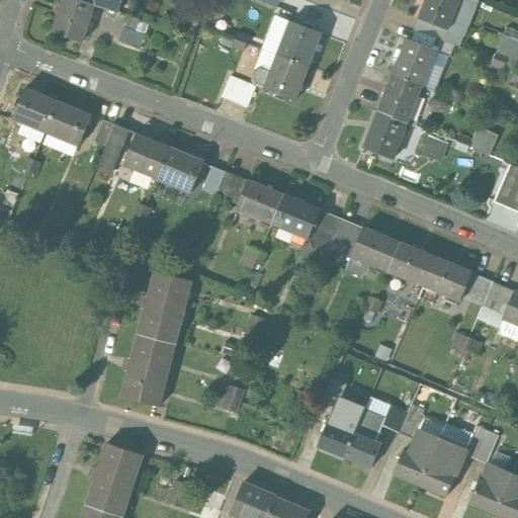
[(93,5),(77,0),(60,0),(50,32),(80,42),(93,5)]
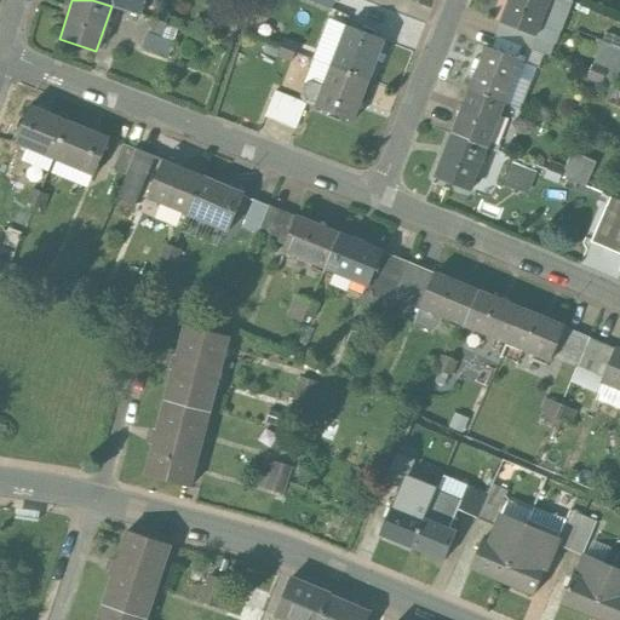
[(92,0),(112,6),(133,15),(138,0),(92,0)]
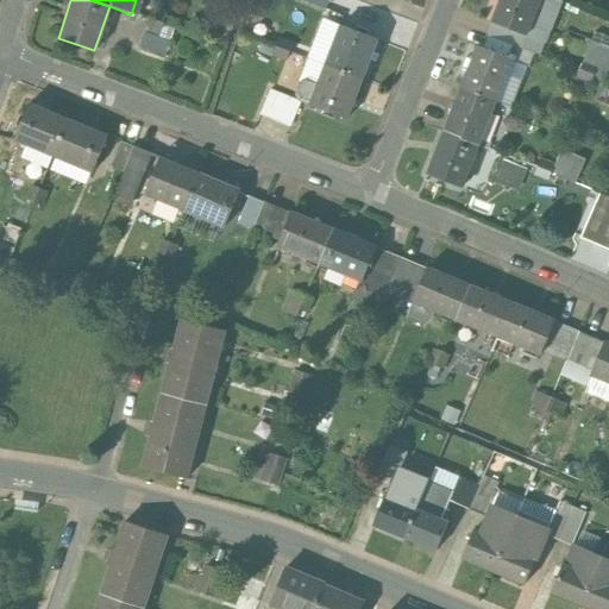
[(535,0),(497,0),(489,24),(522,37),(535,0)]
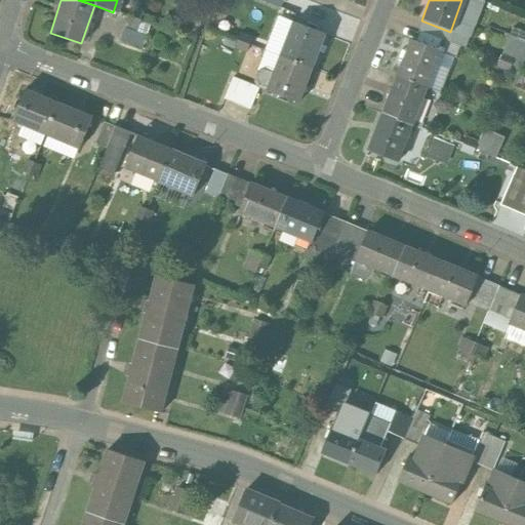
[(140,12),(130,9),(127,16),(137,21),(140,12)]
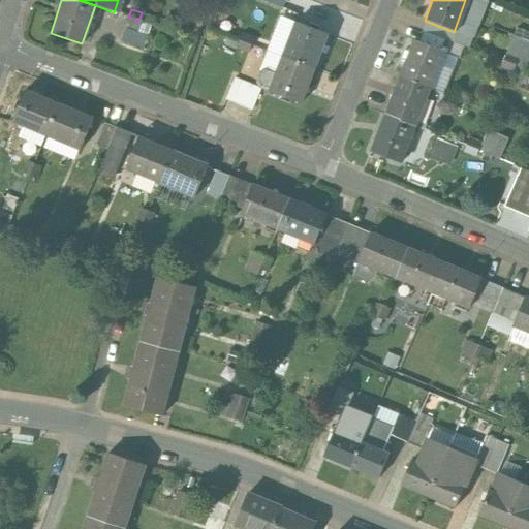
[(138,21),(128,17),(126,23),(136,27),(138,21)]
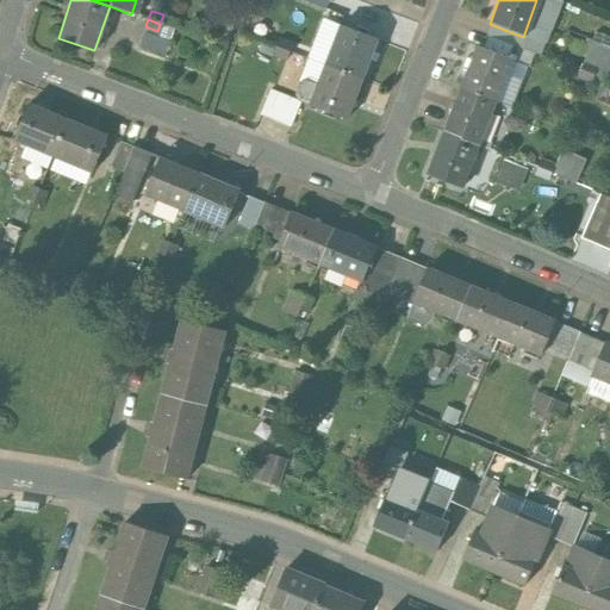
[(375,42),(338,27),(324,66),(361,79),(375,42)]
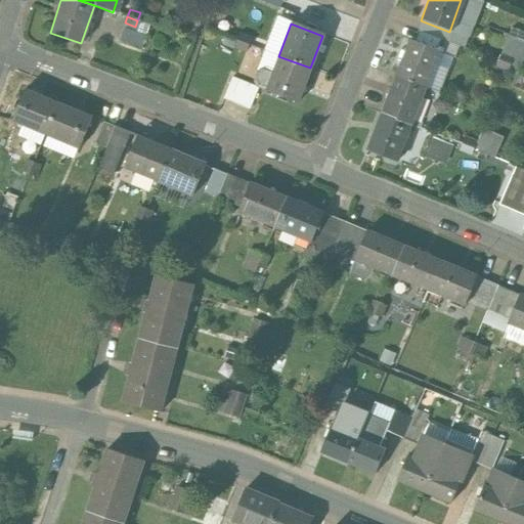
[(249,38),(237,34),(235,40),(247,44),(249,38)]
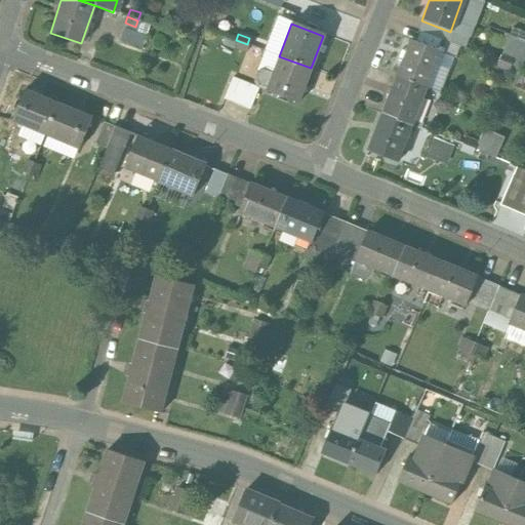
[(247,44),(236,40),(234,47),(245,51),(247,44)]
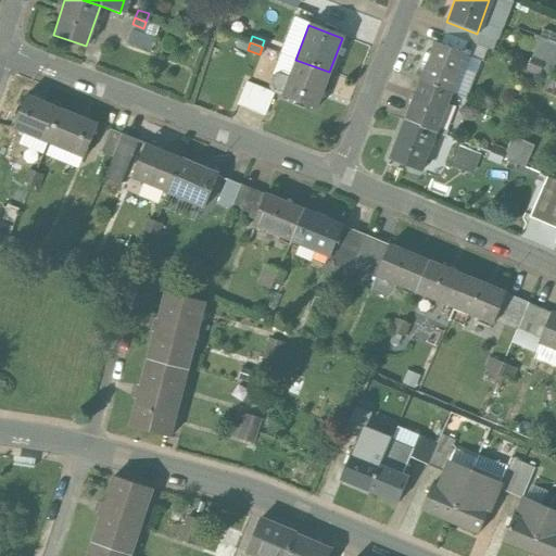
[(463,58),(432,46),(418,81),(449,93),(463,58)]
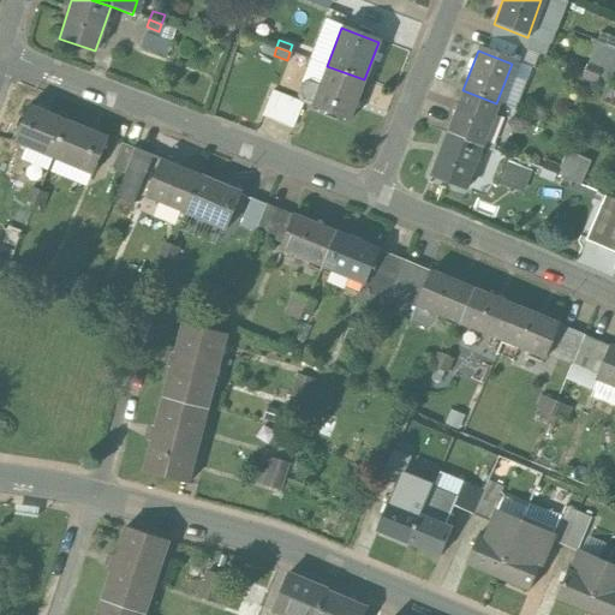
[(598,70),(586,65),(584,71),(596,76),(598,70)]
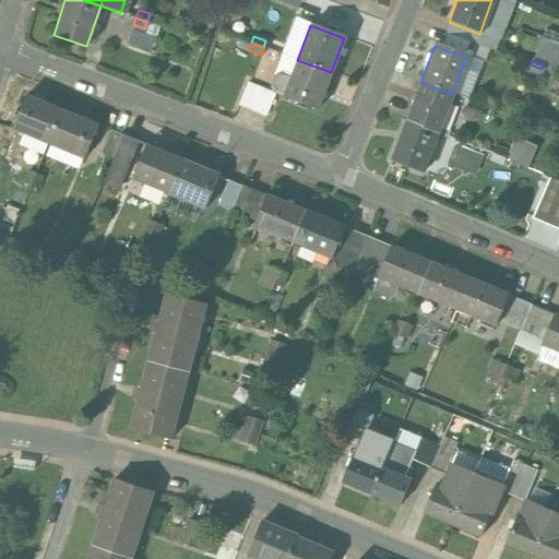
[(331,72),(297,60),(283,96),(317,109),(331,72)]
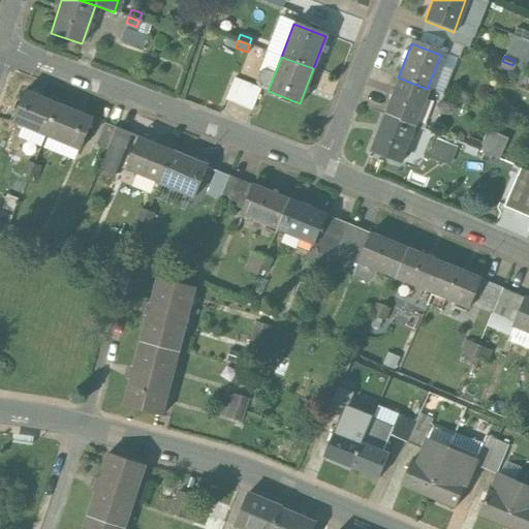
[(512,65),(502,61),(499,68),(509,73),(512,65)]
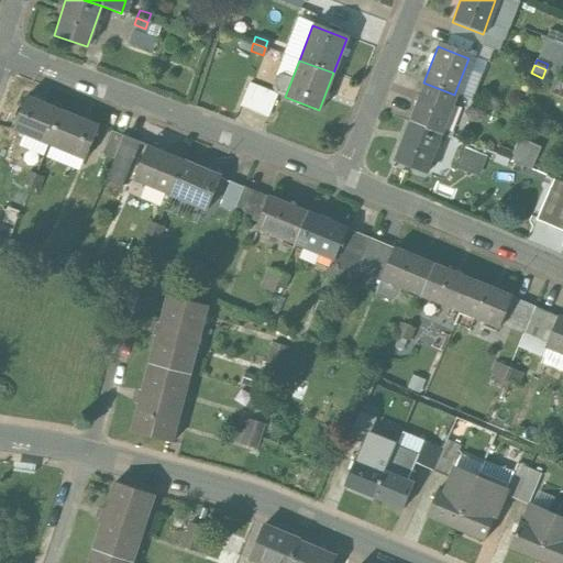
[(454,95),(423,83),(407,121),(439,134),(454,95)]
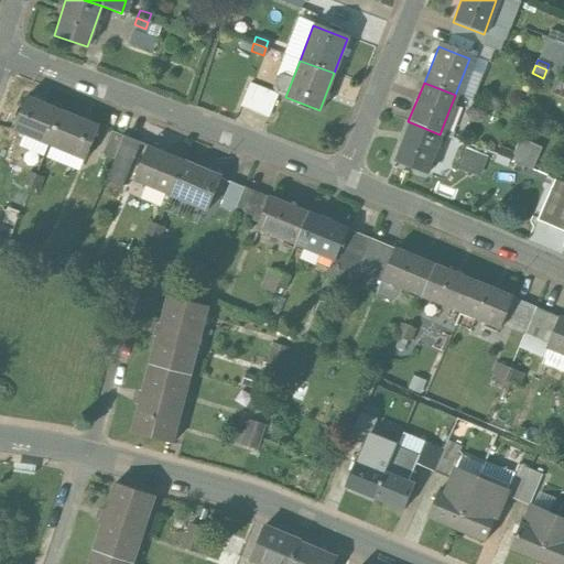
[(62,111),(25,97),(12,131),(47,145),(62,111)]
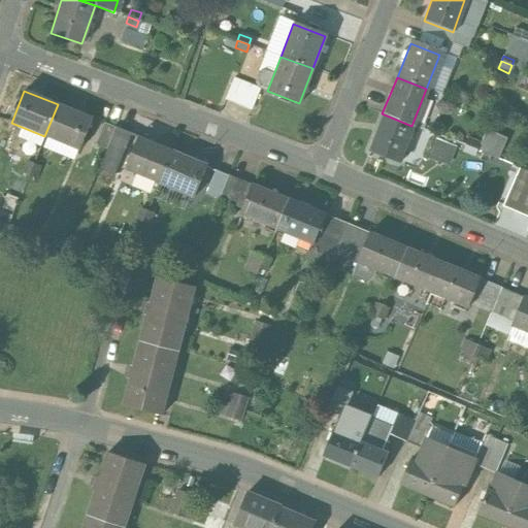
[(91,118),(58,104),(44,136),(78,150),(91,118)]
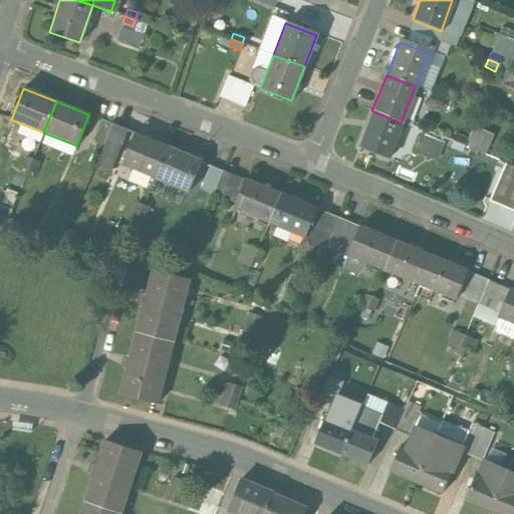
[(401,122),(371,110),(357,149),(387,160),(401,122)]
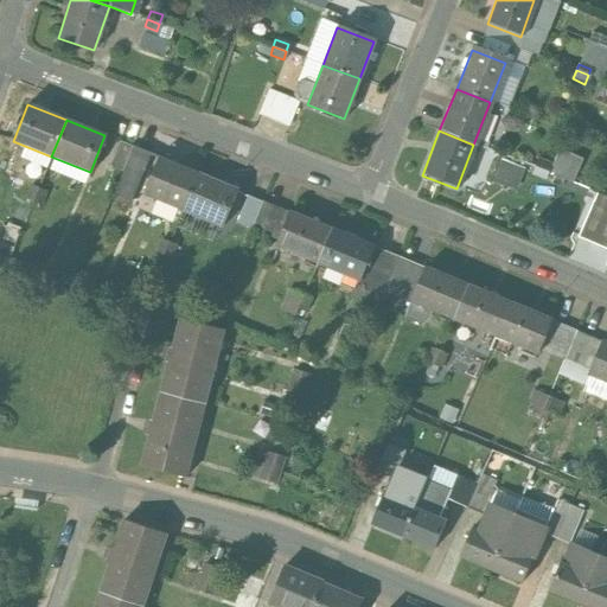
[(117,142),(108,166),(120,172),(131,147),(117,142)]
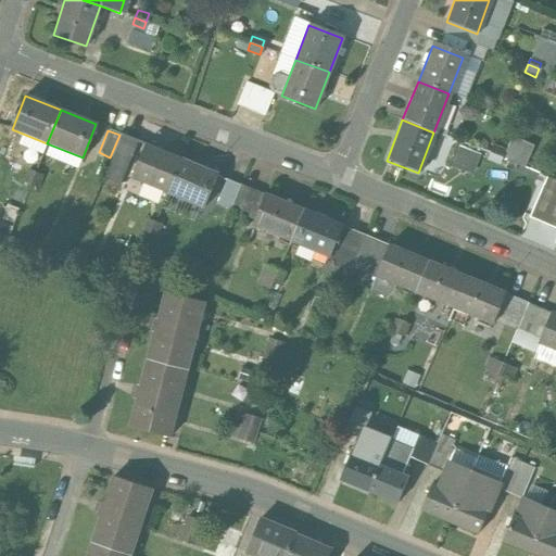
[(512,135),(504,156),(526,164),(534,142),(512,135)]
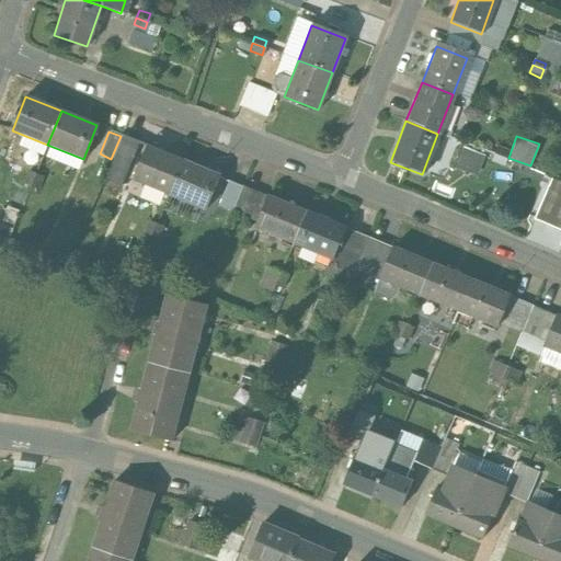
[(466,145),(457,165),(477,173),(485,153),(466,145)]
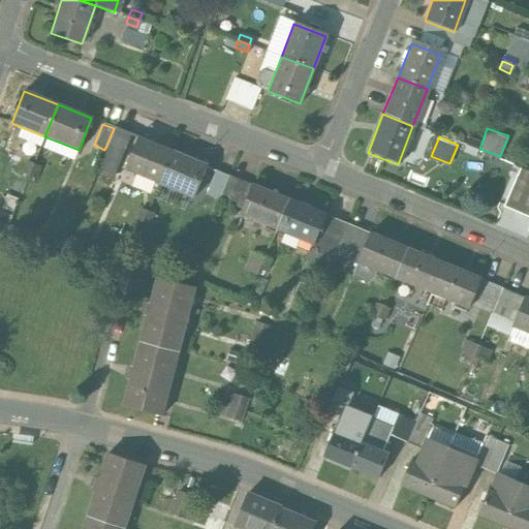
[(173,153),(138,138),(126,168),(159,183),(173,153)]
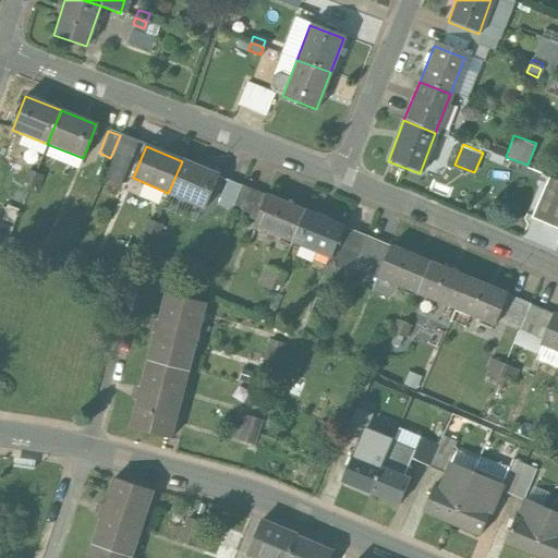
[(505,155),(493,150),(490,156),(502,160),(505,155)]
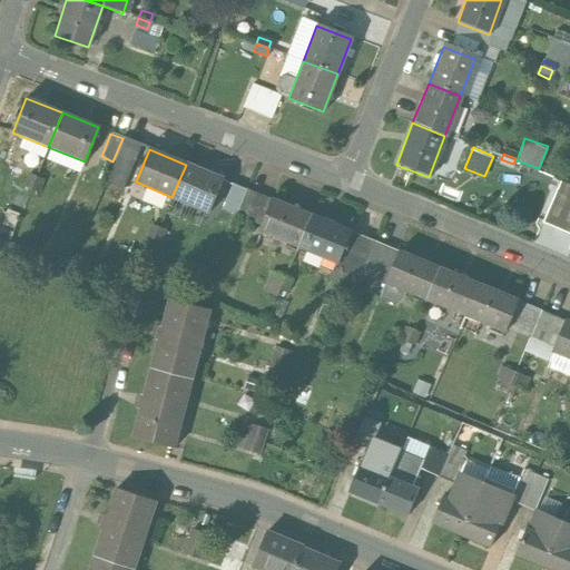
[(513,164),(501,159),(498,166),(511,172),(513,164)]
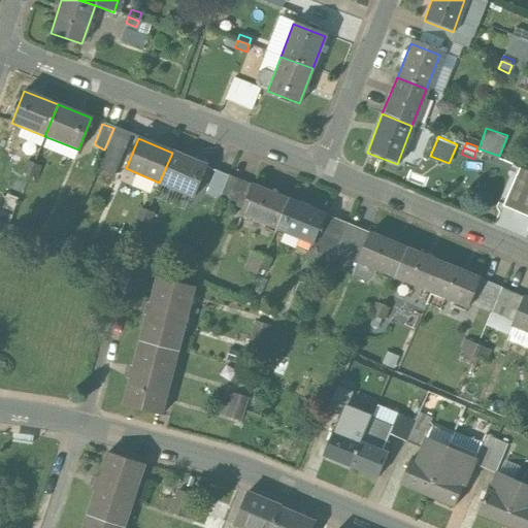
[(205,167),(172,153),(159,183),(193,197),(205,167)]
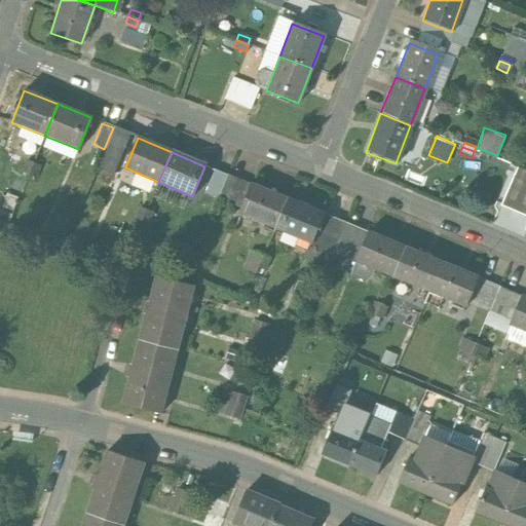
[(27,162),(22,174),(28,176),(32,164),(27,162)]
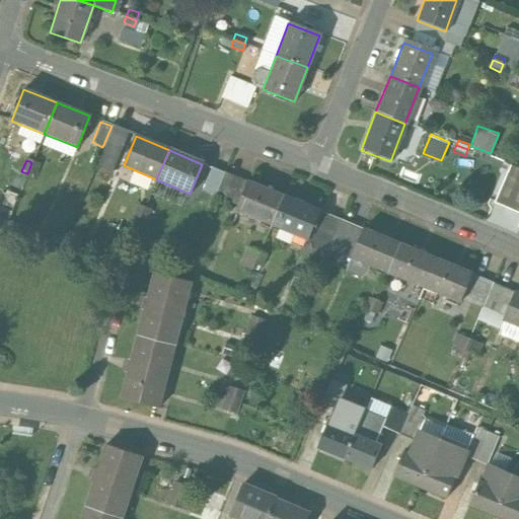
[(38,164),(31,162),(27,173),(33,176),(38,164)]
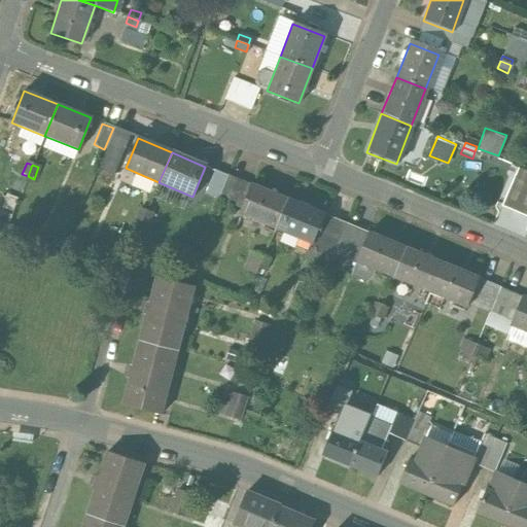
[(526,169),(518,165),(501,204),(526,214),(526,169)]
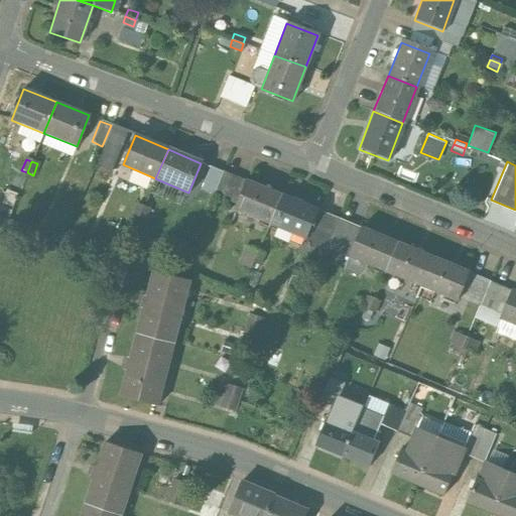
[(203,183),(213,188),(221,170),(211,165),(203,183)]
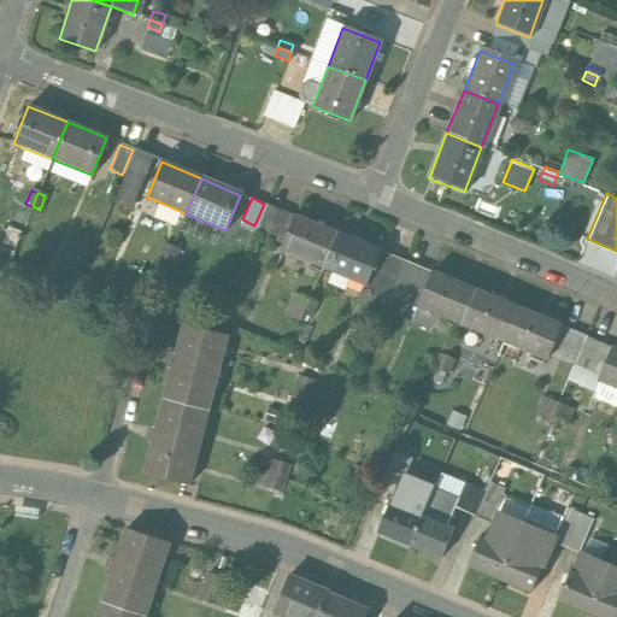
[(336,235),(294,218),(281,252),(323,269),(336,235)]
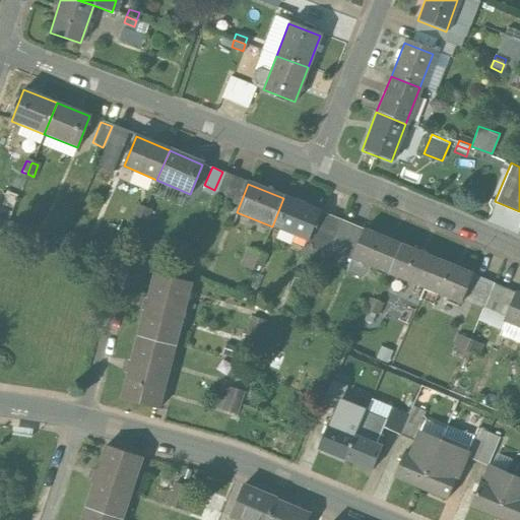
[(0,186),(0,214),(9,218),(18,194),(0,186)]
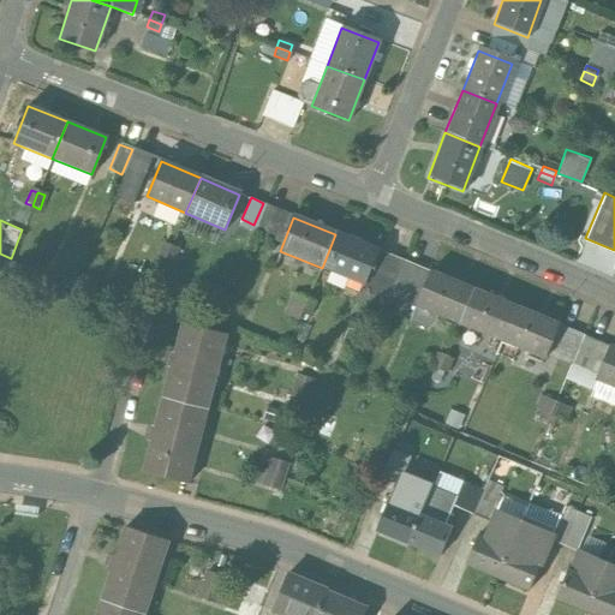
[(377,251),(335,234),(322,268),(364,285),(377,251)]
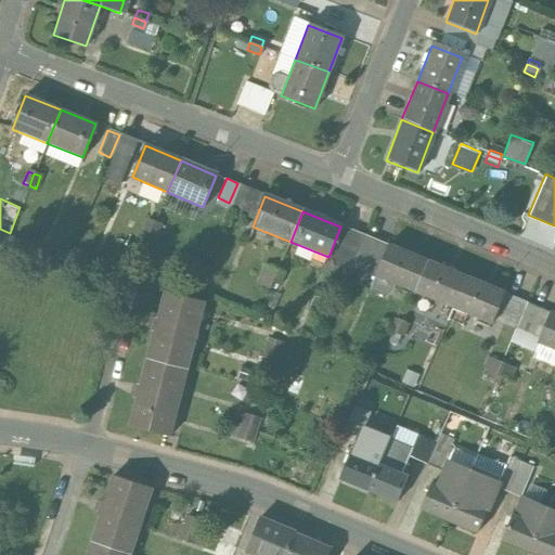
[(154,223),(147,220),(142,232),(149,234),(154,223)]
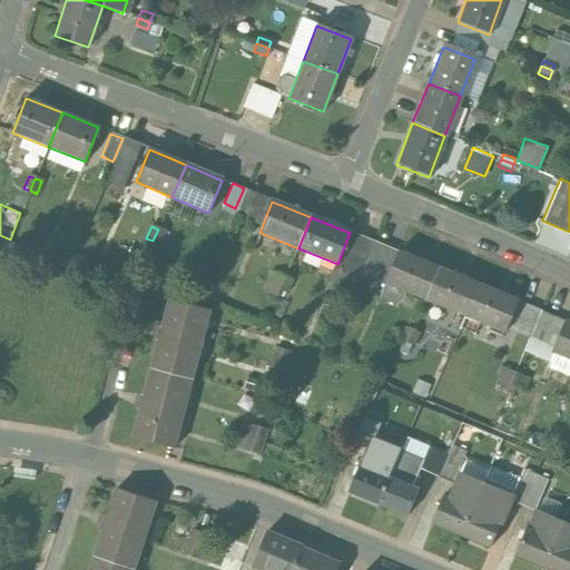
[(164,232),(158,229),(153,241),(159,244),(164,232)]
